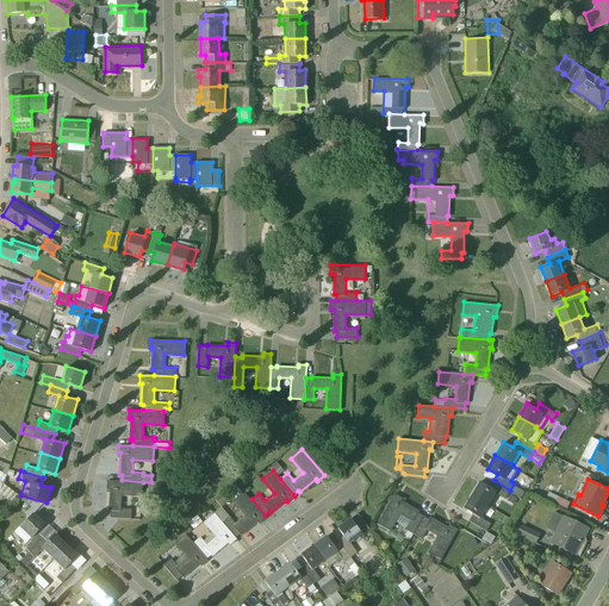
[(122,480),(109,480),(107,488),(111,488),(109,516),(132,518),(132,507),(122,507),(122,494),(142,497),(143,482),(122,480)]
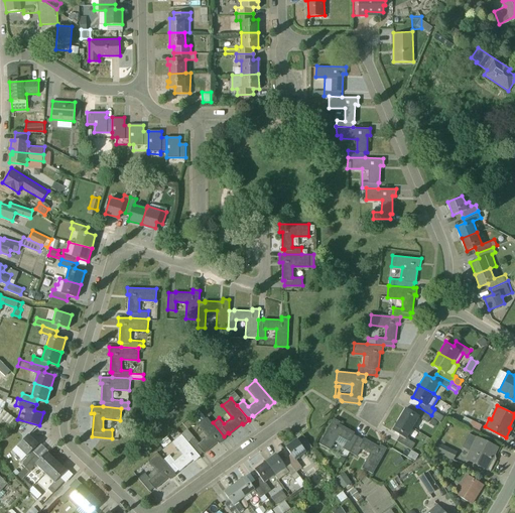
[(406,406),(399,418),(413,426),(419,416),(427,421),(431,415),(417,406),(414,411),(406,406)]
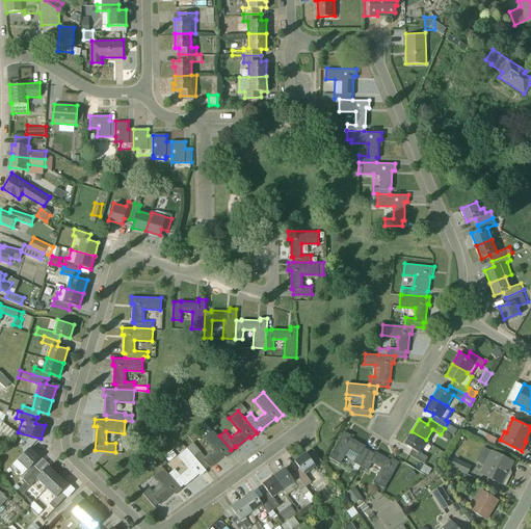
[(193,442),(188,447),(205,468),(210,464),(211,466),(224,455),(226,456),(232,452),(231,450),(219,435),(206,421),(201,426),(207,433),(203,437),(213,449),(206,456),(193,442)]
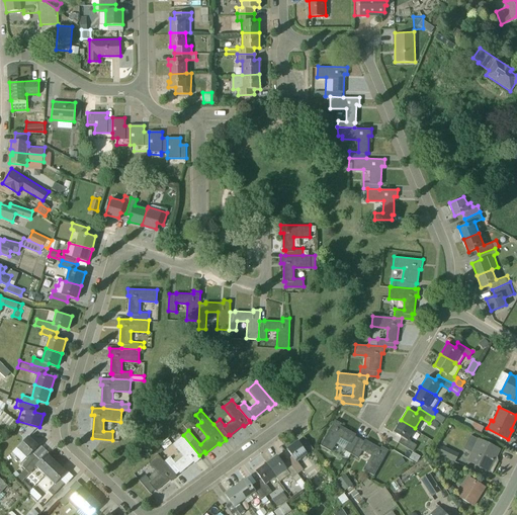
[(484,425),(466,417),(464,422),(482,431),(484,425)]
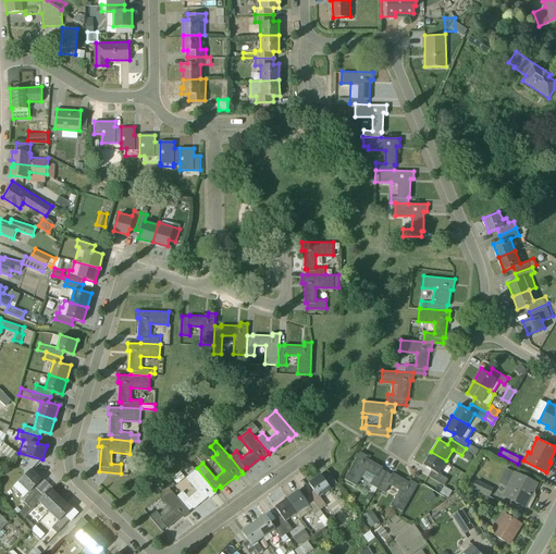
[(357,484),(365,469),(368,471),(374,475),(370,482),(378,487),(387,470),(382,467),(383,466),(367,457),(368,455),(360,451),(353,464),(354,464),(346,479),(357,484)]
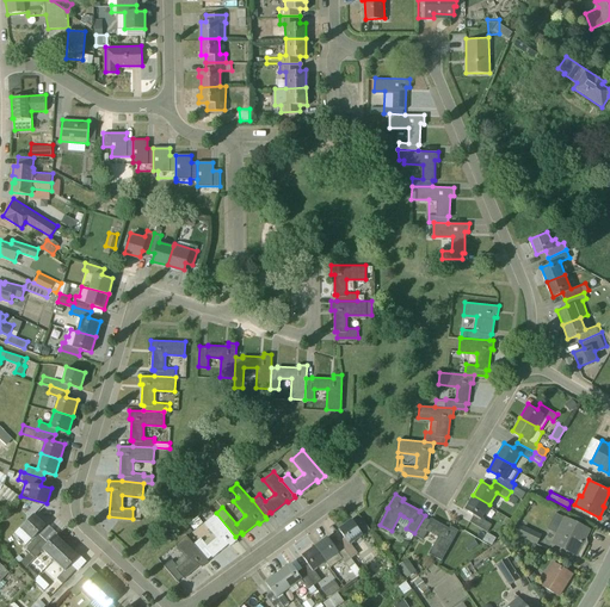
[(473,495),(464,508),(474,513),(470,520),(487,530),(492,522),(482,518),(490,505),(473,495)]
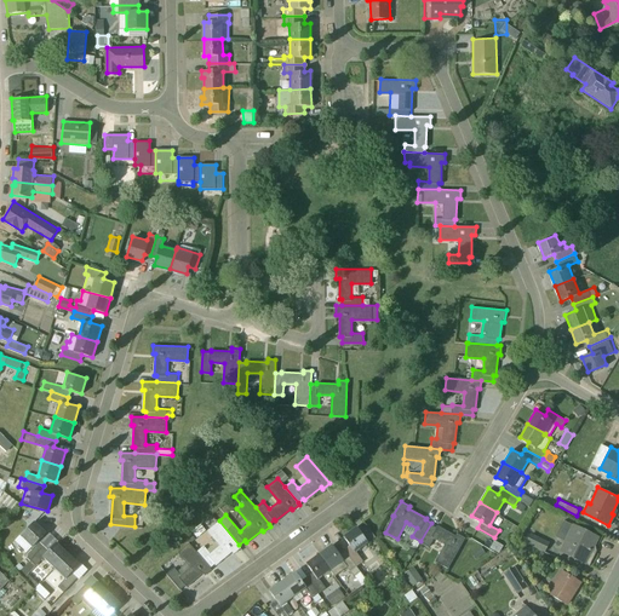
[(589,565),(602,537),(572,522),(572,523),(563,519),(556,535),(565,539),(560,551),(589,565)]
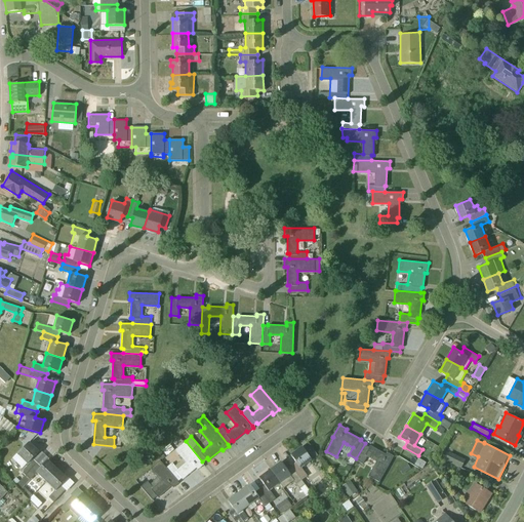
[(186,462),(177,469),(172,462),(166,467),(177,480),(182,476),(183,478),(197,467),(198,469),(204,464),(202,462),(186,441),(175,449),(186,462)]
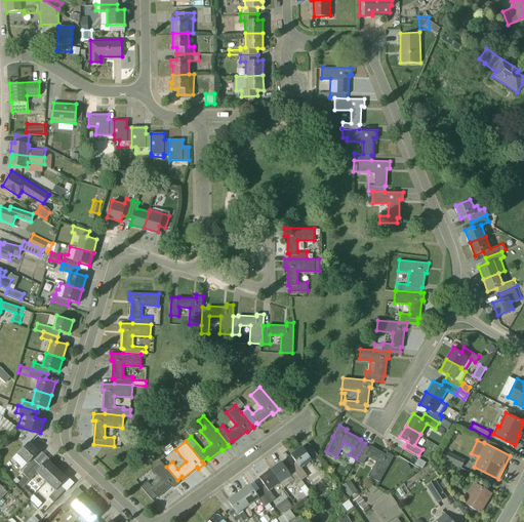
[(37,463),(33,457),(39,451),(30,442),(17,454),(27,463),(21,469),(26,474),(37,463)]
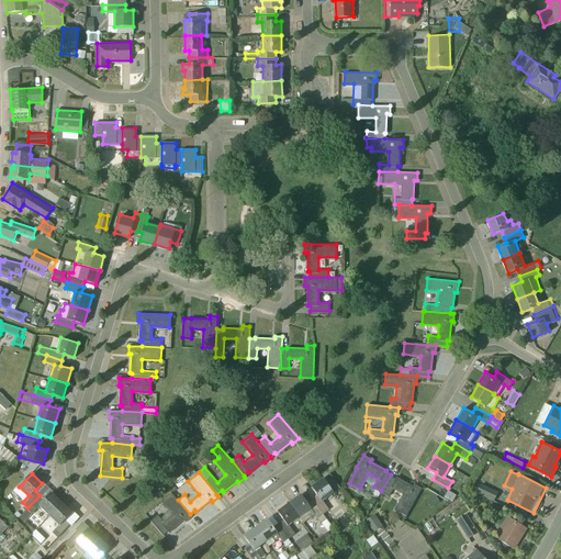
[(406,515),(422,488),(414,483),(413,484),(396,476),(396,478),(391,474),(381,491),(389,495),(393,488),(403,493),(394,509),(406,515)]
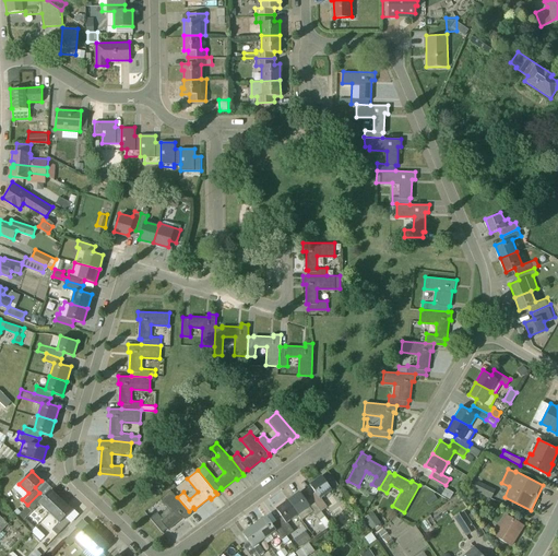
[(321,497),(332,488),(322,475),(310,484),(316,492),(310,495),(321,509),(327,505),(321,497)]
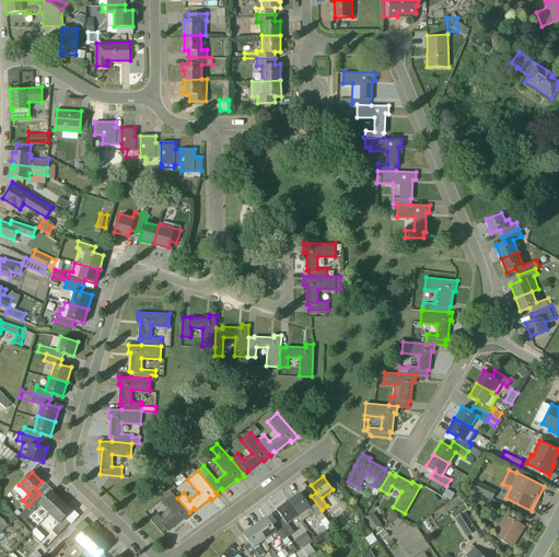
[(492,498),(496,489),(473,478),(469,486),(492,498)]
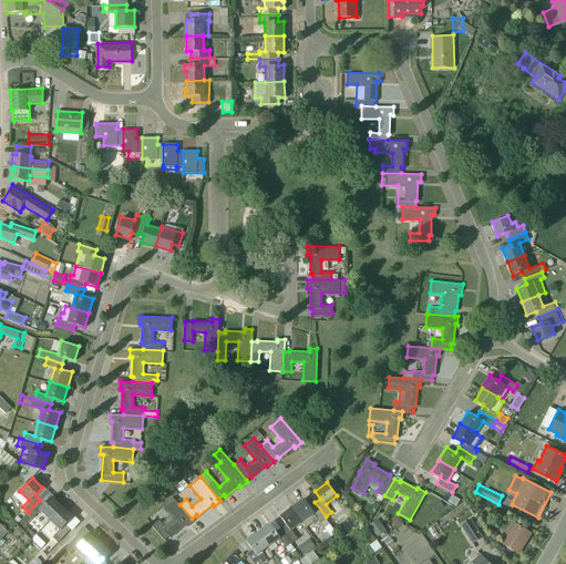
[(33,518),(40,511),(49,520),(62,505),(52,495),(44,503),(40,500),(28,512),(33,518)]
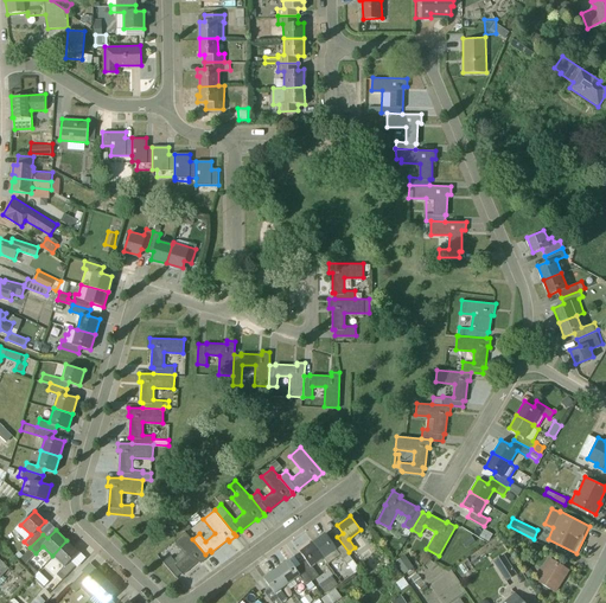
[(184,572),(198,560),(201,562),(206,557),(205,555),(192,539),(185,531),(173,540),(185,555),(177,562),(171,555),(163,562),(176,576),(182,571),(184,572)]
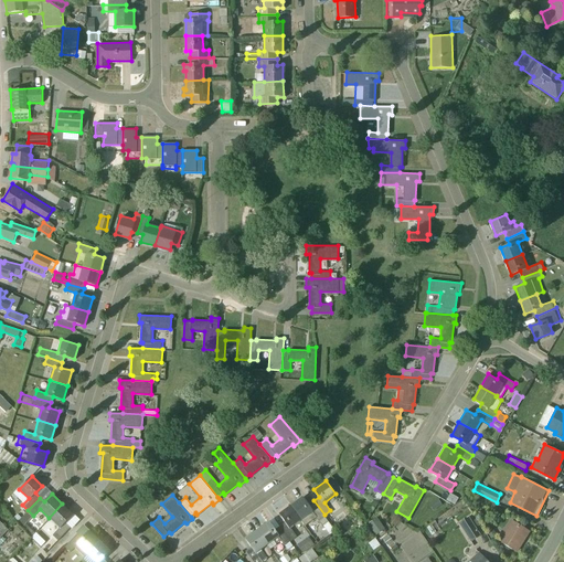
[(304,496),(291,505),(302,519),(306,525),(317,517),(322,525),(328,520),(325,515),(314,500),(309,504),(304,496)]
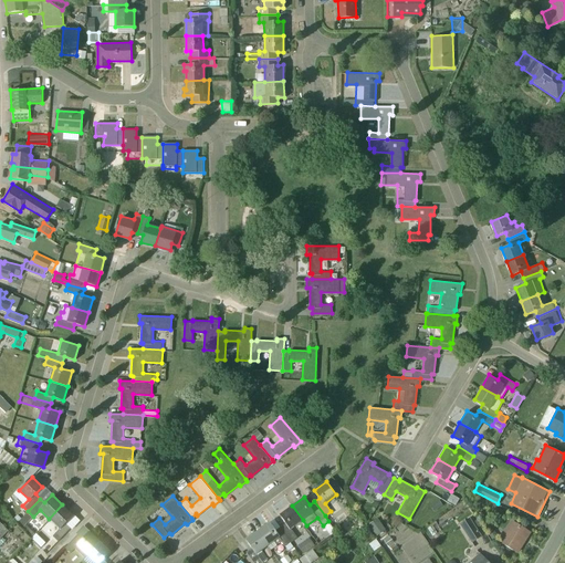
[(73,514),(62,504),(49,519),(59,528),(52,534),(58,540),(70,528),(65,522),(73,514)]
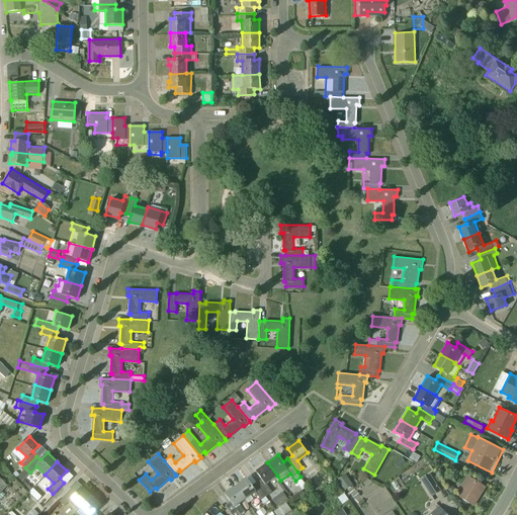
[(277,476),(267,462),(256,470),(262,478),(257,482),(266,495),(272,491),(267,484),(277,476)]
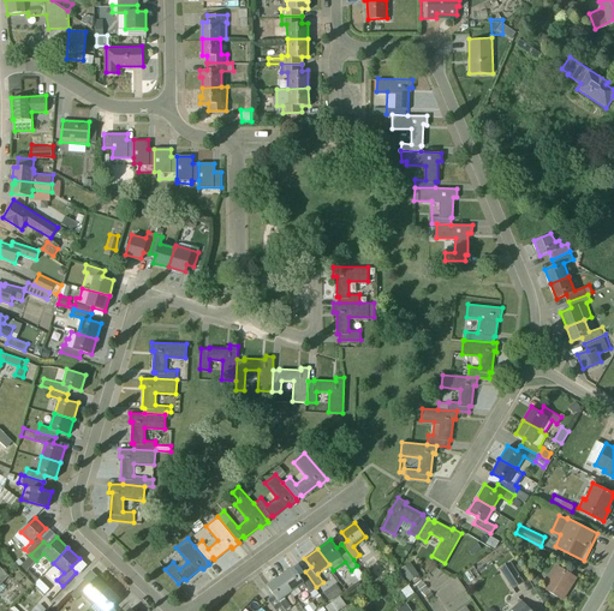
[(511,559),(500,567),(513,587),(524,581),(511,559)]
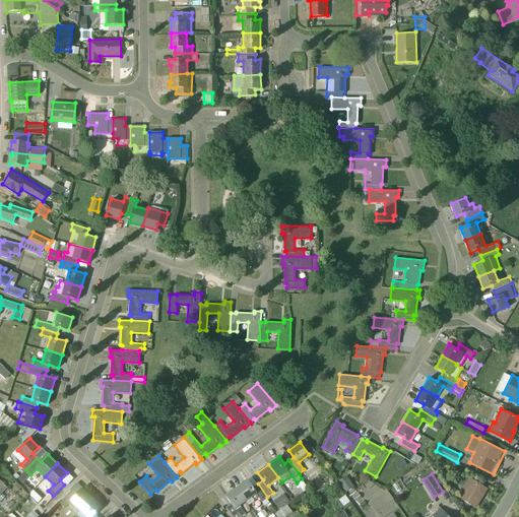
[(354,485),(347,475),(339,481),(346,491),(354,485)]
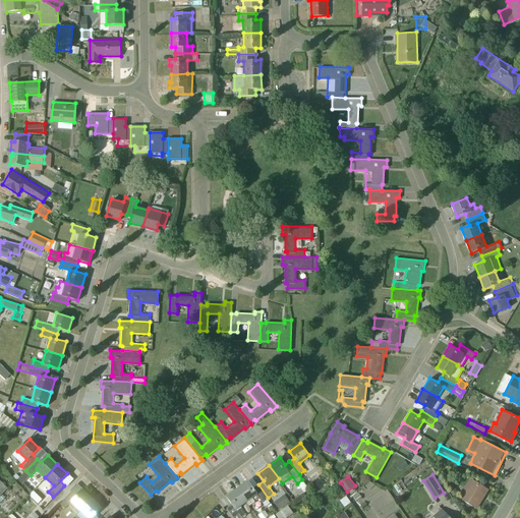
[(476,508),(488,488),(471,477),(459,497),(476,508)]
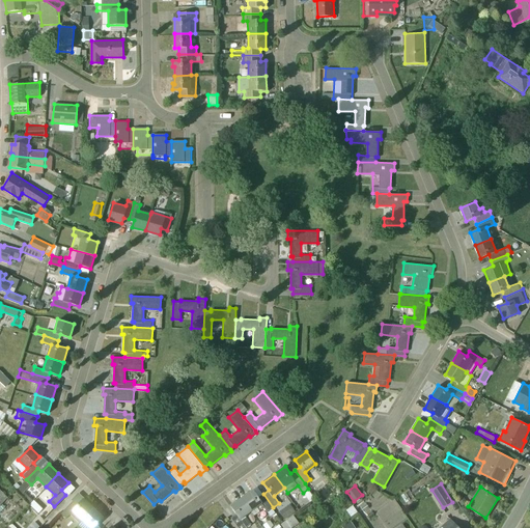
[(0,509),(10,499),(0,489),(0,509)]
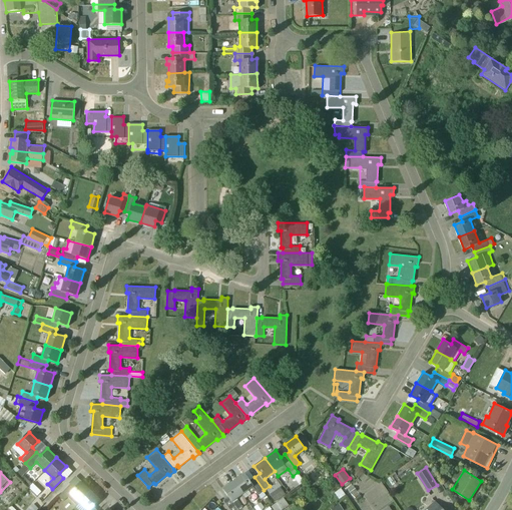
[(243,473),(233,481),(242,494),(248,490),(250,492),(254,489),(259,494),(264,490),(254,477),(248,480),(243,473)]
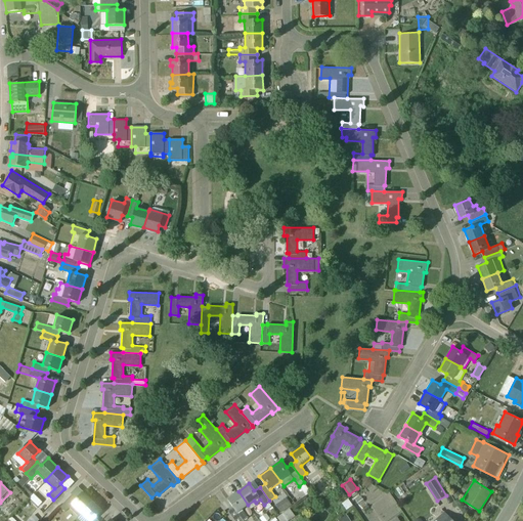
[(31,496),(42,505),(50,492),(39,484),(31,496)]
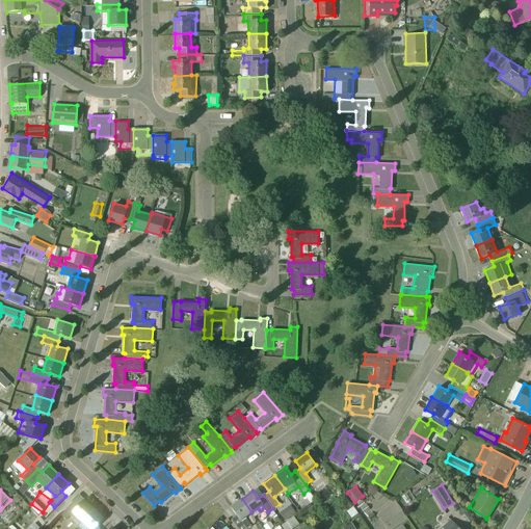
[(94,509),(83,499),(77,505),(73,501),(61,513),(67,519),(70,513),(80,524),(94,509)]
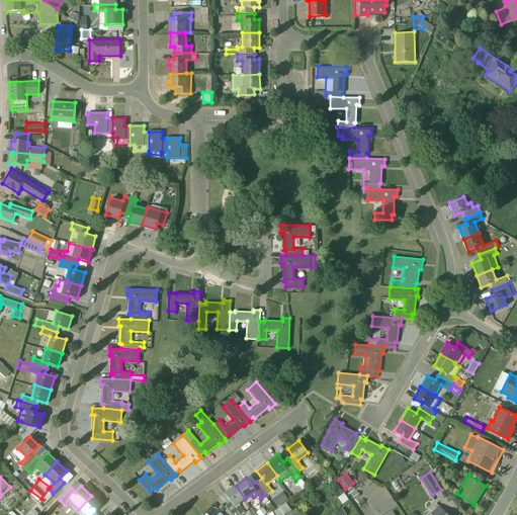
[(245,499),(236,486),(225,493),(231,501),(226,504),(233,514),(238,514),(245,510),(240,503),(245,499)]
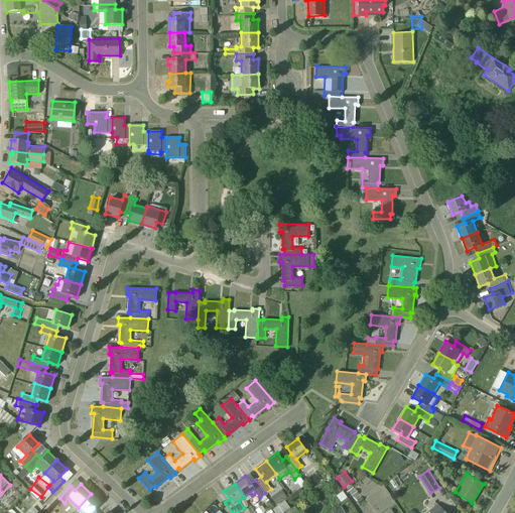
[(282,490),(272,497),(276,503),(286,496),(282,490)]
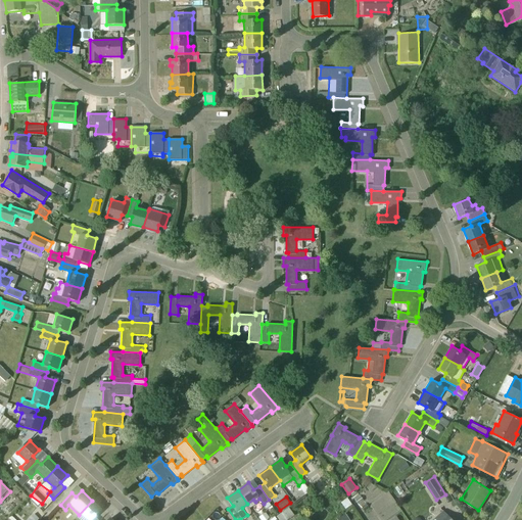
[(76,518),(78,519),(99,519),(96,516),(101,510),(92,501),(79,515),(76,518)]
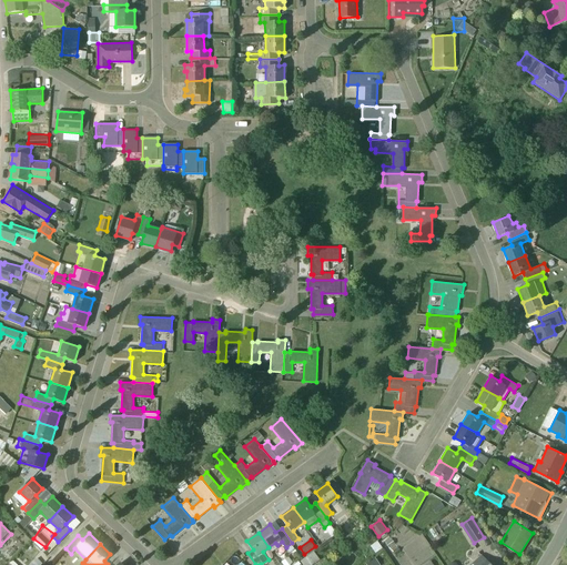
[(310,564),(320,558),(314,550),(300,561),(303,564),(310,564)]
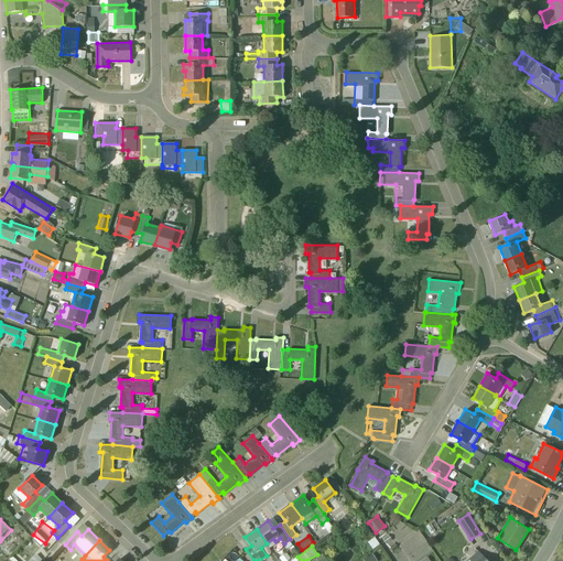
[(488,560),(477,549),(464,560),(488,560)]
